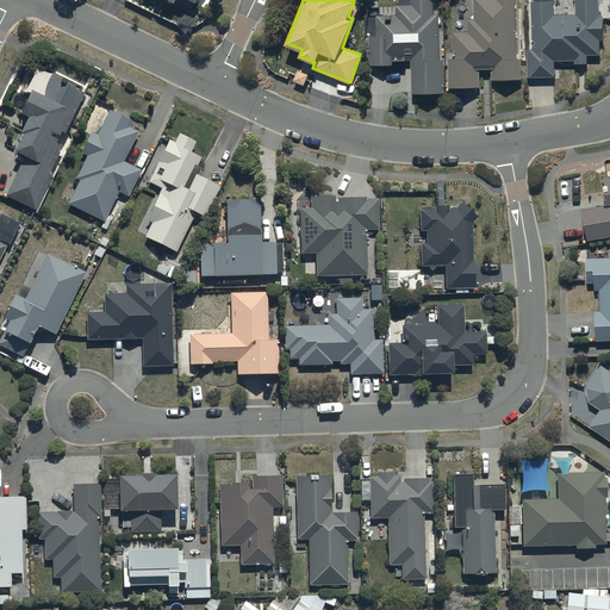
[(379,35),(369,35),(372,64),(397,62),(397,60),(410,58),(412,93),(446,91),(443,58),(441,58),(439,13),(433,13),(431,0),(412,0),(412,2),(394,4),(396,13),(378,14),(379,35)]
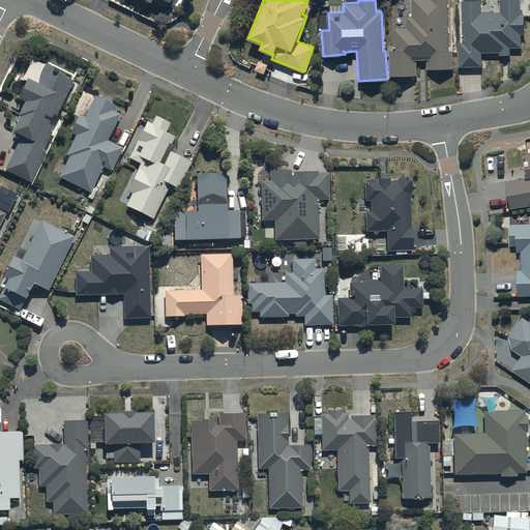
[(393,26),(393,50),(389,50),(389,75),(418,75),(417,59),(427,59),(427,68),(452,68),(452,50),(449,50),(448,0),(411,0),(412,17),(407,17),(407,26),(393,26)]
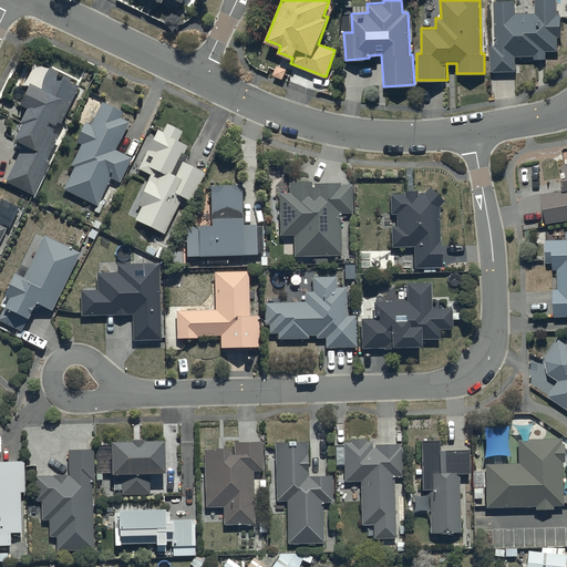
[(495,43),(490,44),(491,71),(516,70),(515,55),(534,55),(534,59),(546,58),(546,50),(558,50),(558,37),(562,37),(560,13),(556,13),(555,0),(534,0),(535,12),(516,13),(515,0),(501,0),(493,0),(495,43)]
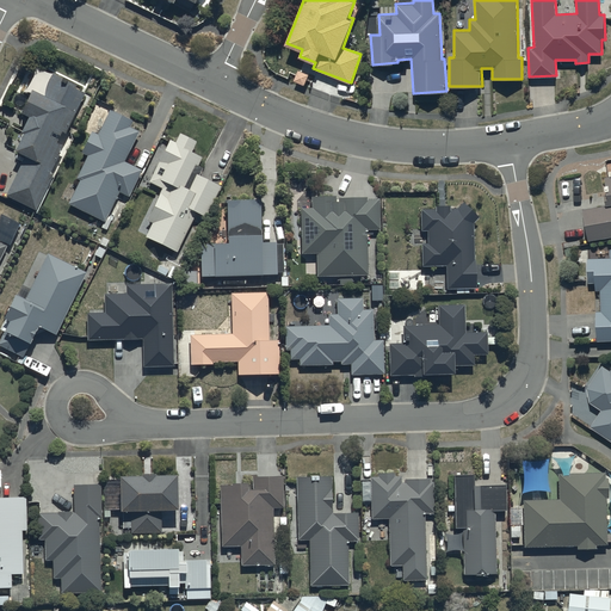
[(42,94),(29,88),(18,112),(26,116),(19,131),(20,133),(13,148),(25,154),(6,196),(35,209),(51,173),(49,173),(62,144),(55,142),(60,131),(63,133),(82,91),(66,84),(68,79),(53,72),(42,94)]
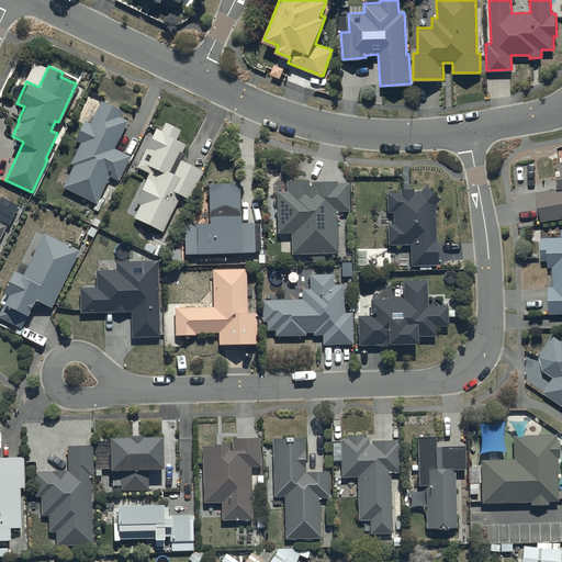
[(72,165),(62,186),(94,203),(109,177),(116,180),(130,156),(114,148),(127,122),(119,116),(122,111),(101,100),(89,123),(83,120),(72,139),(79,143),(69,163),(72,165)]
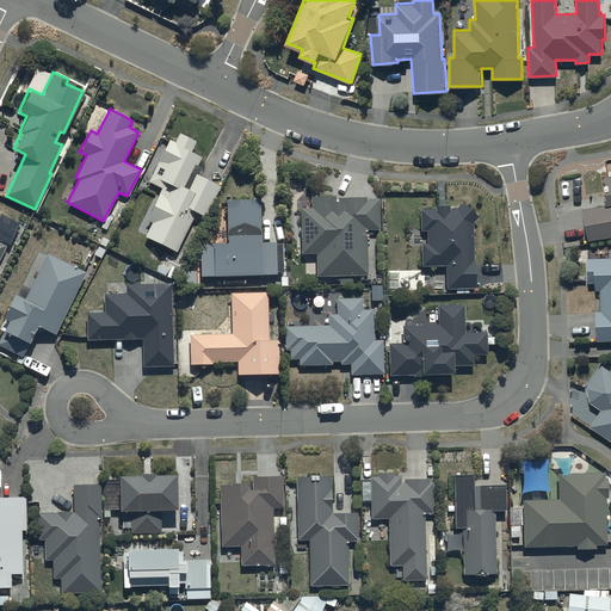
[(160,186),(144,218),(152,222),(144,236),(177,252),(197,213),(205,217),(221,186),(198,174),(202,167),(197,165),(201,156),(190,150),(196,141),(179,133),(174,141),(170,139),(148,180),(160,186)]
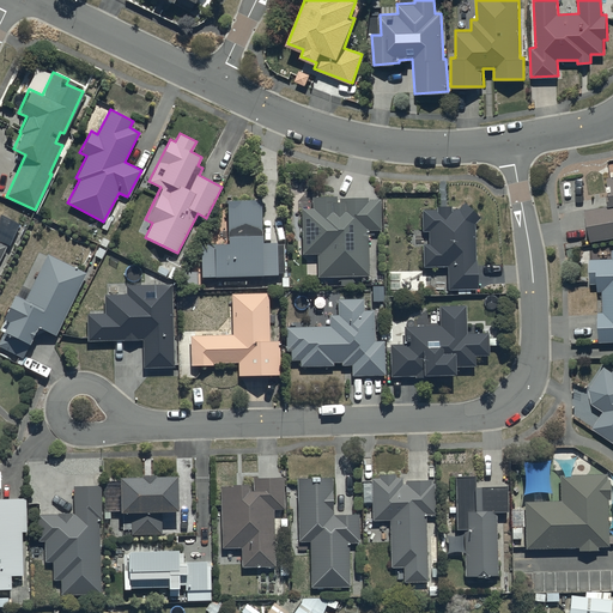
[(586,208),(590,240),(612,236),(612,176),(606,178),(608,194),(606,194),(608,205),(586,208)]
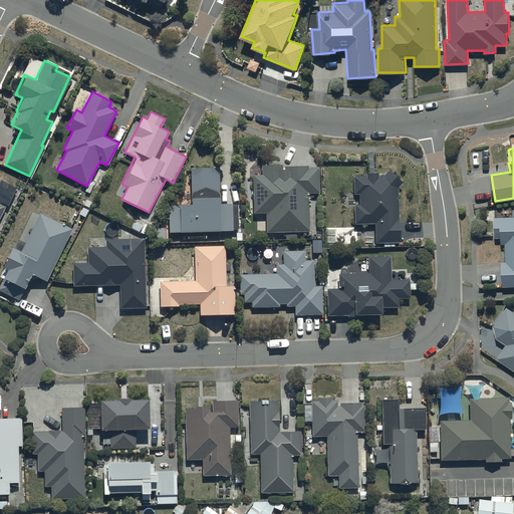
[(261,175),(252,175),(254,212),(266,212),(267,231),(285,231),(286,239),(296,239),(295,231),(309,230),(307,193),(319,193),(318,167),(307,167),(307,165),(281,166),(281,163),(261,164),(261,175)]
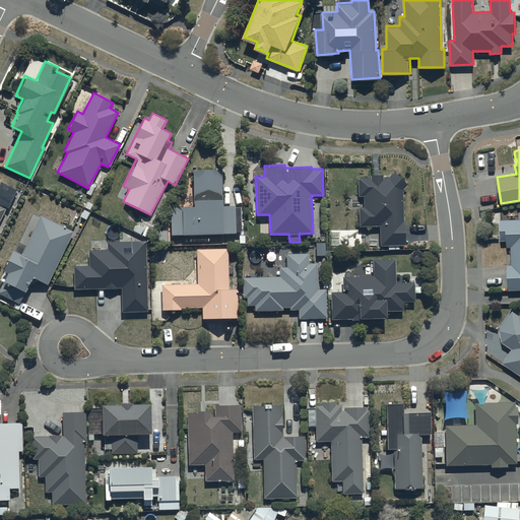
[(193,206),(170,207),(171,235),(235,233),(235,232),(241,231),(240,207),(234,207),(234,205),(220,205),(219,169),(192,170),(193,206)]
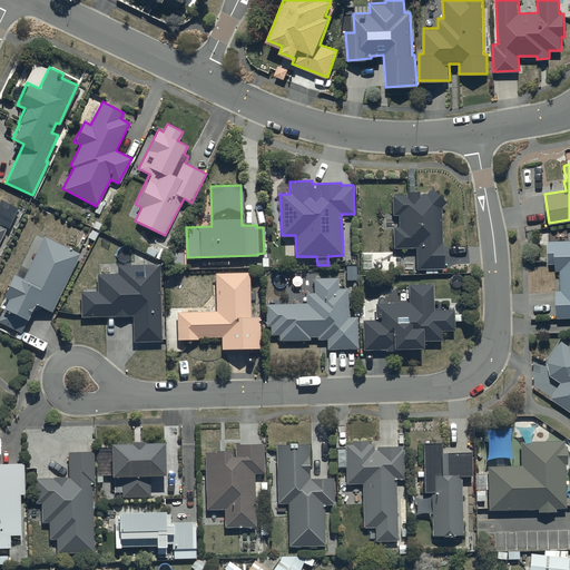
[(405,195),(392,195),(392,215),(399,215),(397,227),(393,227),(393,248),(415,248),(414,267),(424,267),(424,273),(436,273),(436,268),(443,268),(443,242),(441,242),(442,208),(445,203),(430,189),(426,195),(419,195),(419,192),(405,192),(405,195)]
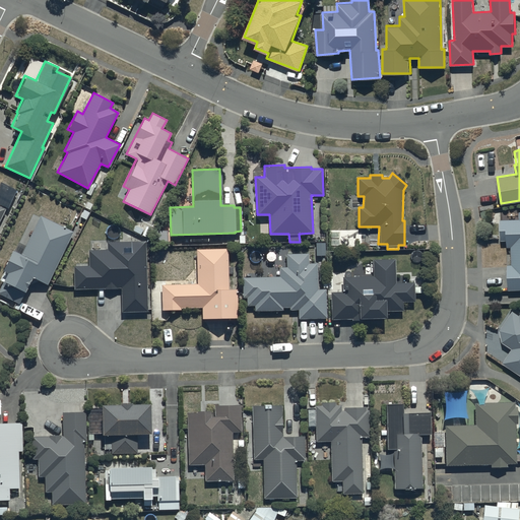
[(519,211),(519,218),(501,219),(502,241),(508,241),(508,247),(511,247),(511,264),(507,264),(508,289),(519,289),(519,211)]
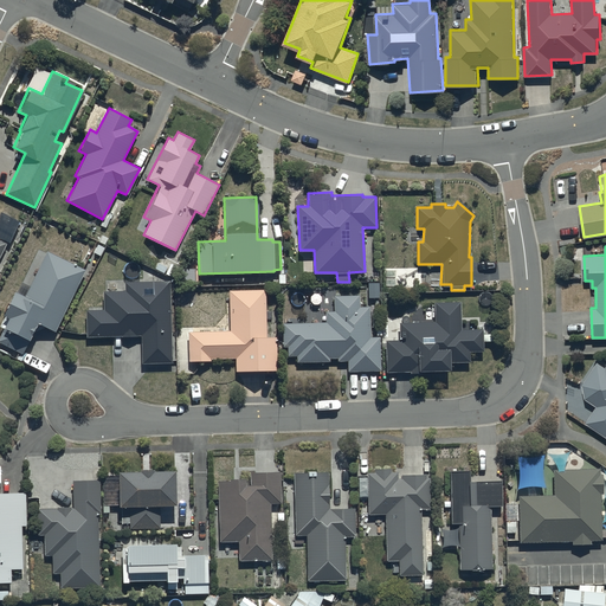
[(0,326),(4,328),(0,335),(0,342),(24,354),(32,333),(37,322),(56,330),(84,269),(46,251),(25,296),(13,290),(2,315),(4,315),(0,323),(0,326)]
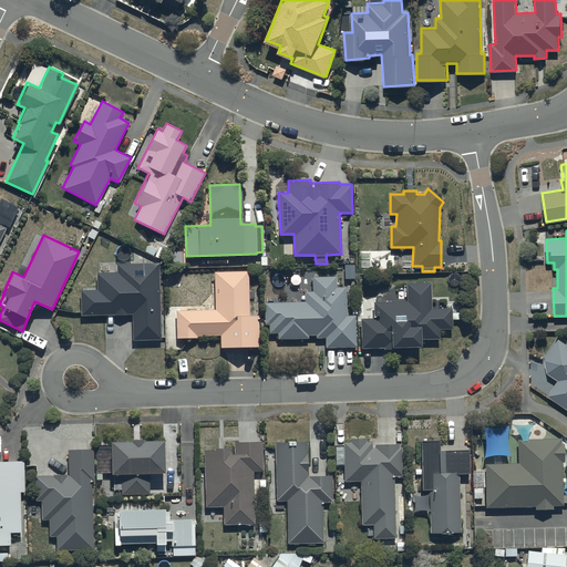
[(182,264),(182,251),(169,251),(171,265),(182,264)]
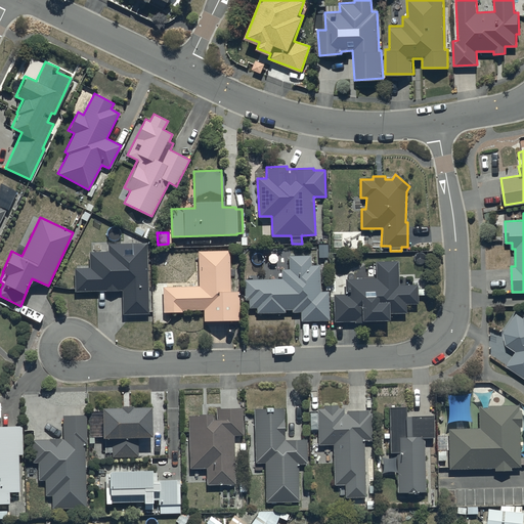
[(122,313),(147,312),(145,243),(106,244),(107,251),(88,252),(88,266),(75,267),(75,291),(121,290),(122,313)]
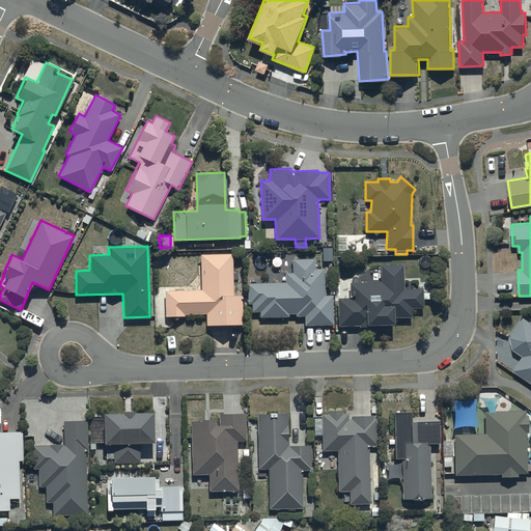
[(232,253),(199,254),(200,289),(164,290),(165,316),(185,316),(185,313),(205,313),(205,325),(242,325),(241,295),(232,295),(232,253)]
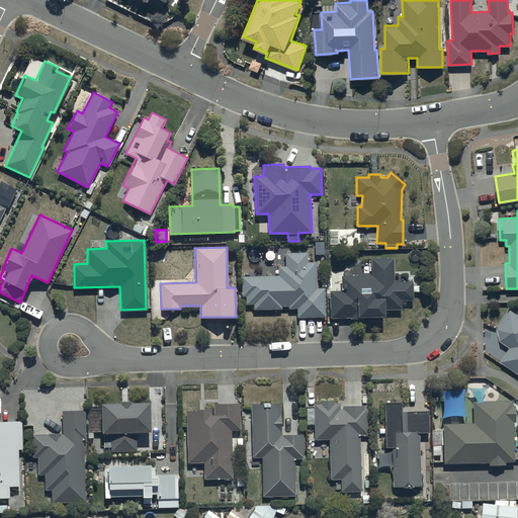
[(296,308),(296,316),(325,316),(325,288),(316,288),(316,263),(308,263),(308,252),(285,253),(285,266),(277,266),(277,275),(241,275),(242,295),(246,295),(246,305),(253,304),(253,310),(281,310),(281,306),(288,306),(288,308),(296,308)]
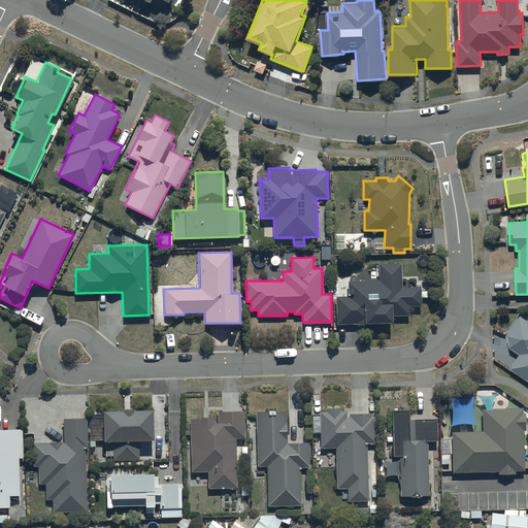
[(400,262),(378,263),(378,279),(348,281),(348,296),(335,296),(336,325),(364,324),(364,323),(392,322),(391,317),(408,316),(408,306),(421,306),(420,286),(401,287),(400,262)]
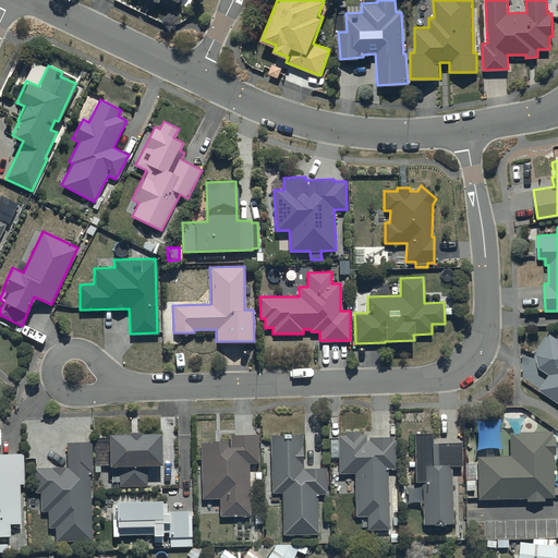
[(549,332),(536,353),(538,367),(549,374),(540,390),(557,401),(557,337),(549,332)]
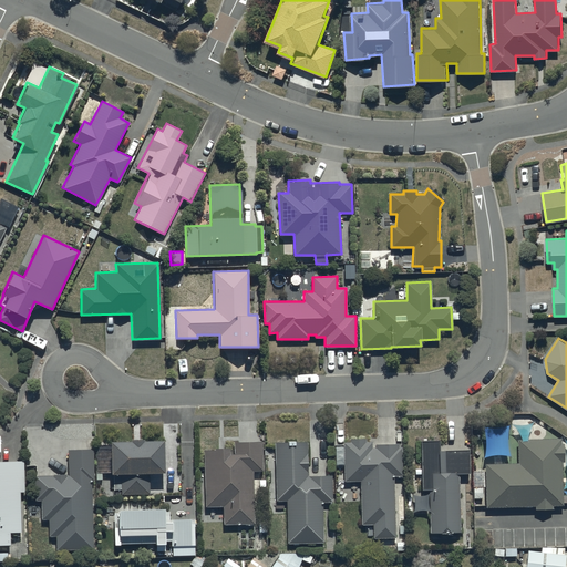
[(130,441),(110,441),(110,473),(121,473),(121,494),(150,494),(148,472),(163,472),(163,440),(141,440),(141,437),(130,437),(130,441)]
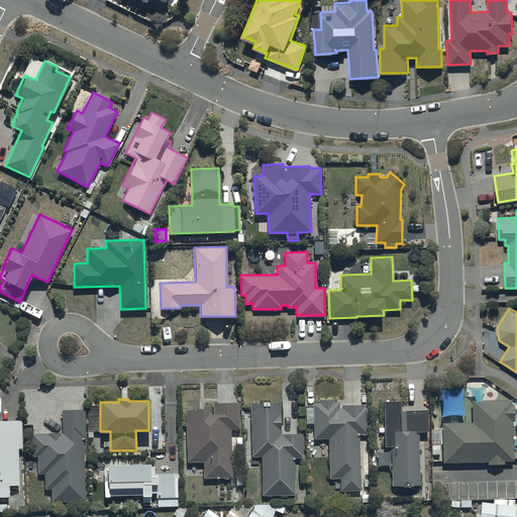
[(320,403),(313,403),(314,438),(328,438),(328,480),(340,480),(340,491),(359,491),(359,433),(367,433),(367,407),(363,407),(363,403),(342,403),(342,407),(338,407),(338,403),(332,403),(332,399),(320,399),(320,403)]
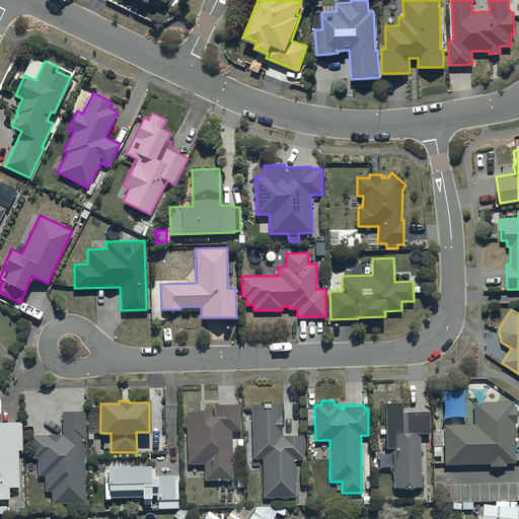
[(515,459),(518,459),(518,453),(516,454),(515,424),(516,424),(515,406),(513,406),(512,400),(472,401),(473,423),(444,424),(445,465),(490,463),(490,467),(506,466),(506,463),(515,463),(515,459)]
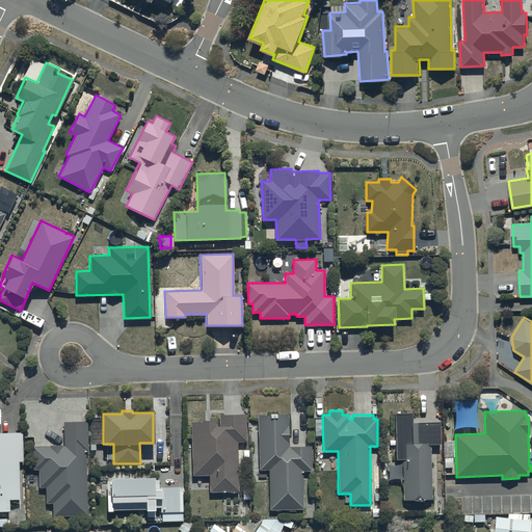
[(288,414),(276,414),(276,411),(268,411),(269,415),(257,415),(258,471),(268,470),(269,509),(303,509),(302,472),(312,472),(312,445),(289,446),(288,414)]
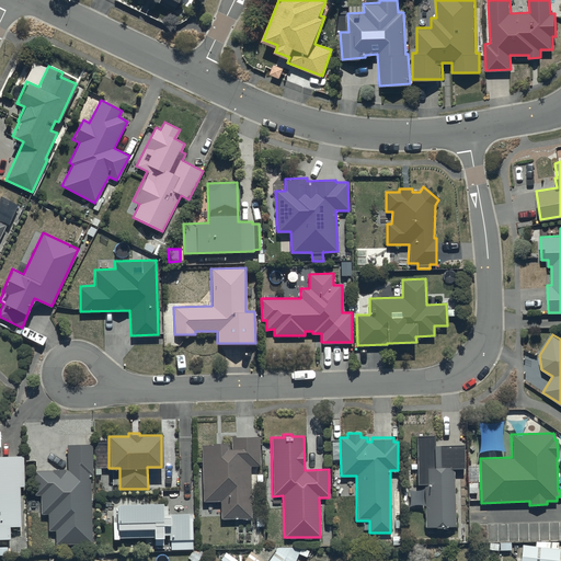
[(210,444),(201,445),(203,502),(220,501),(221,518),(251,518),(249,466),(260,466),(259,435),(232,436),(232,447),(226,447),(226,442),(210,442),(210,444)]
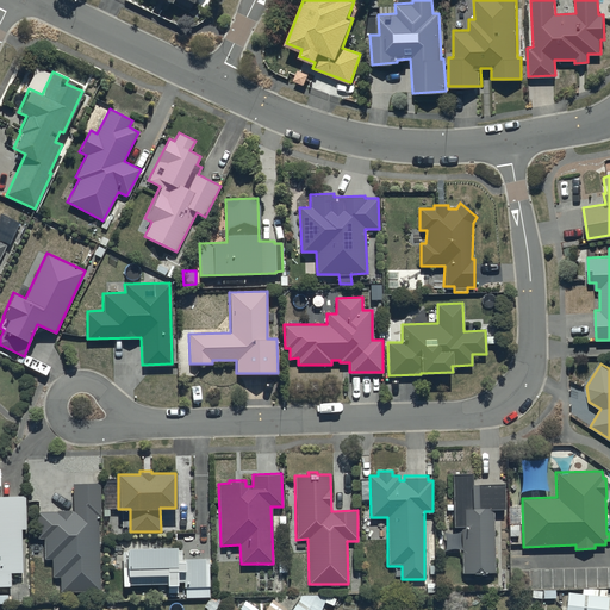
[(472,473),(452,473),(453,526),(461,526),(462,573),(496,572),(495,509),(504,509),(503,484),(472,485),(472,473)]
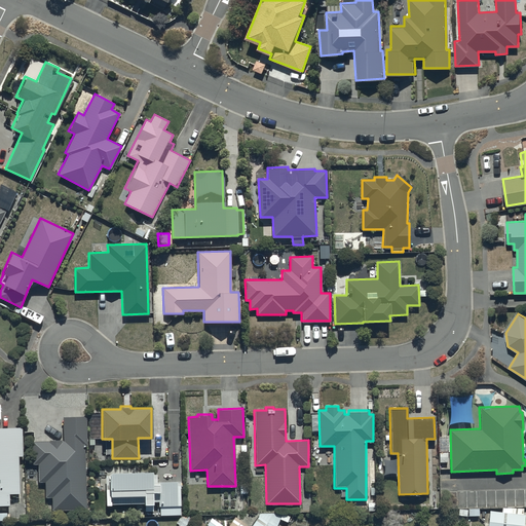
[(86,416),(63,416),(63,441),(32,441),(32,463),(38,463),(38,482),(46,482),(46,497),(51,497),(52,510),(85,510),(84,445),(87,445),(86,416)]
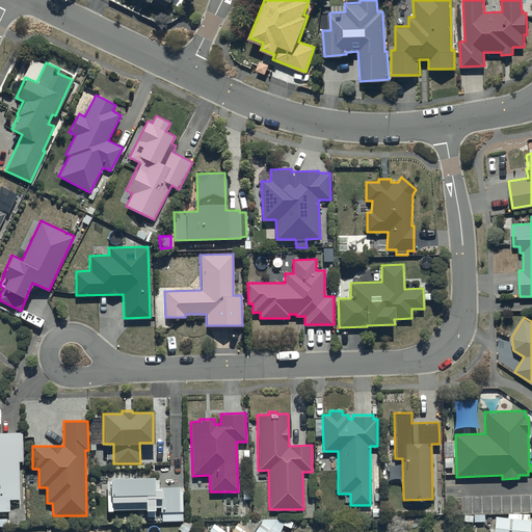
[(0,510),(8,511),(8,500),(18,500),(18,460),(23,460),(22,432),(0,432),(0,510)]
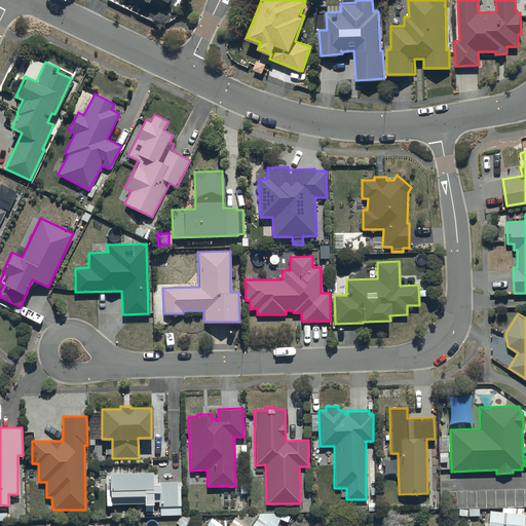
[(151,471),(108,472),(109,475),(105,475),(106,504),(145,503),(145,512),(154,512),(154,505),(159,505),(160,515),(181,515),(180,481),(157,481),(157,482),(152,482),(151,471)]
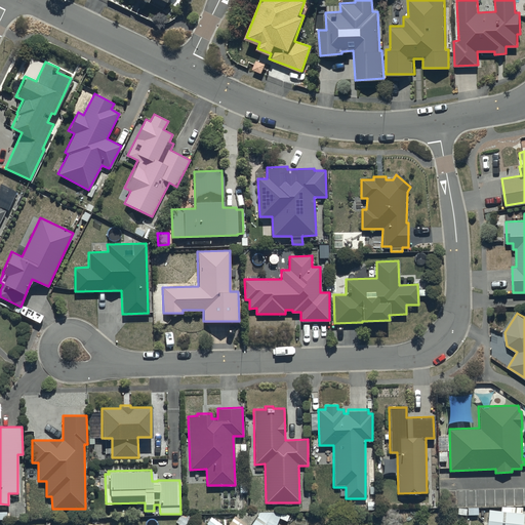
[(489,510),(487,524),(522,524),(524,513),(521,513),(521,508),(509,507),(509,513),(489,510)]
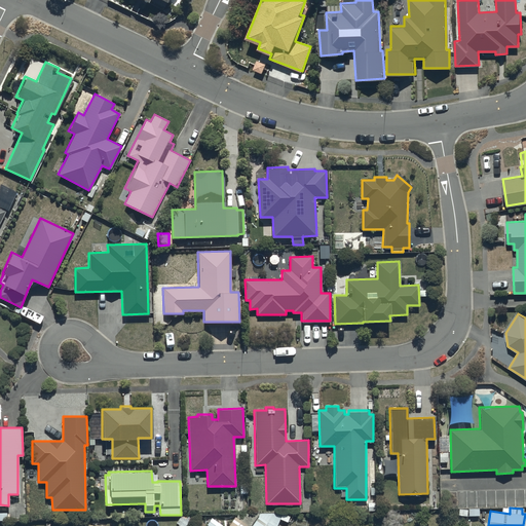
[(274,525),(259,515),(251,525),(274,525)]
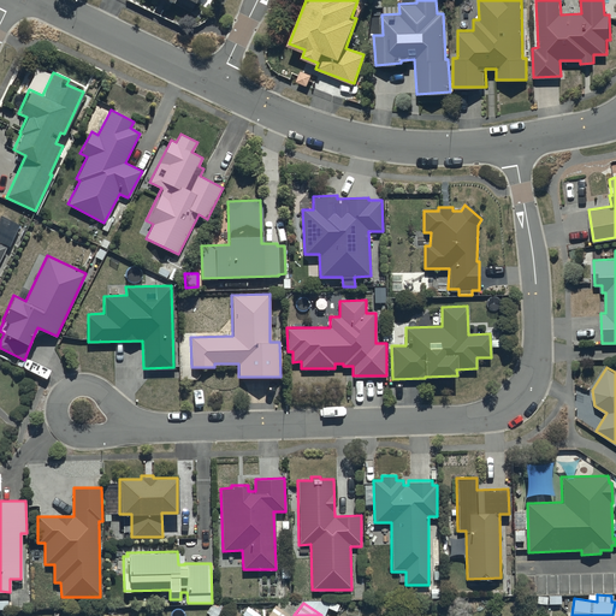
[(218,615),(221,611),(211,604),(202,615),(218,615)]
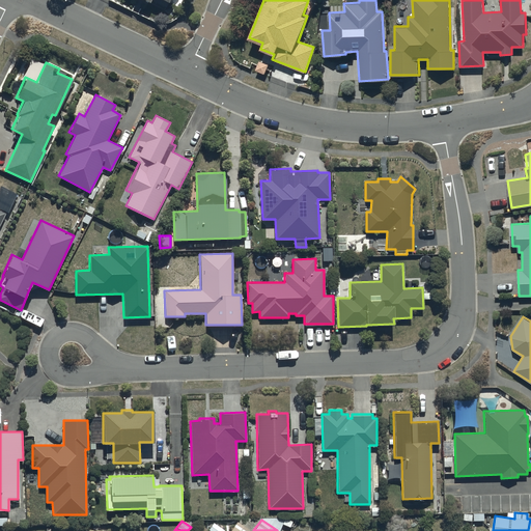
[(247,530),(249,529),(236,522),(229,530),(247,530)]
